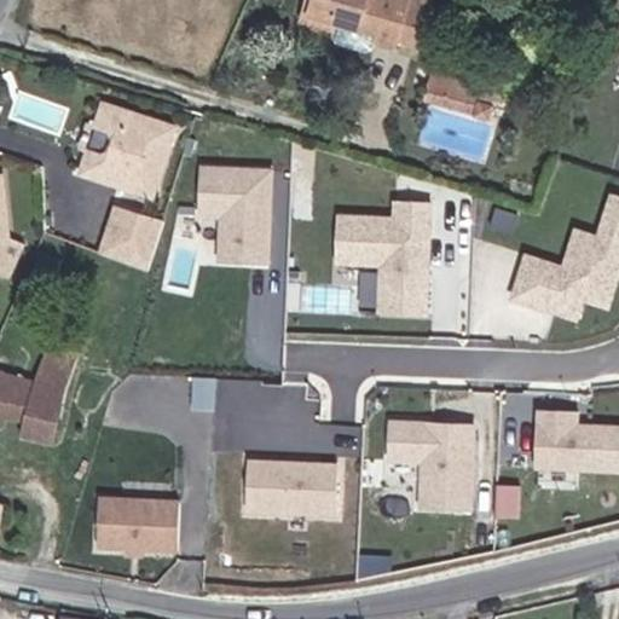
[(312,1),(308,0),(304,0),(296,27),(304,29),(312,1)]
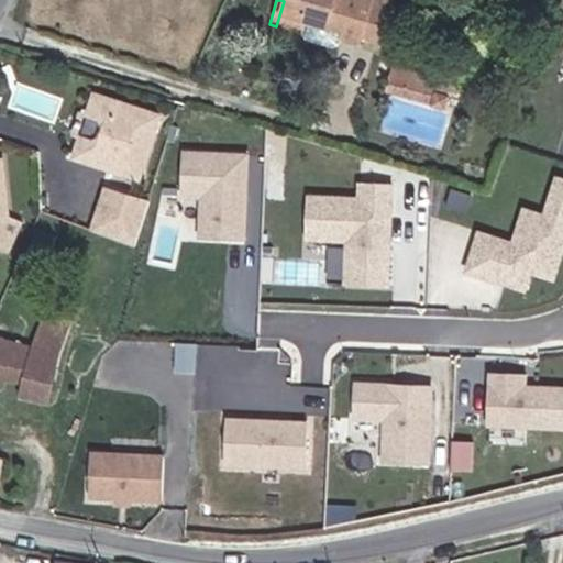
[(377,48),(390,6),(371,0),(280,0),(284,1),(276,26),(302,33),(300,37),(304,43),(333,52),(339,48),(340,45),(355,51),(359,42),(377,48)]
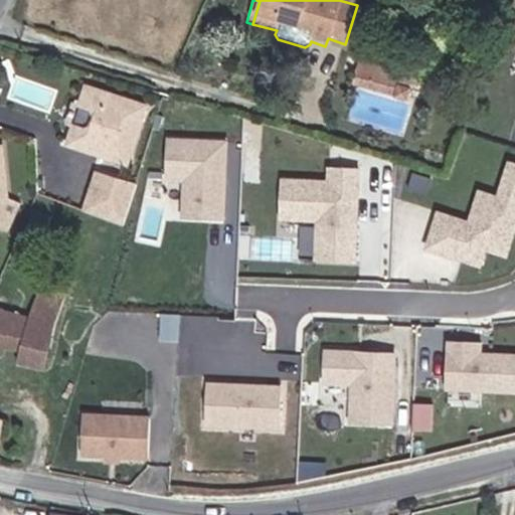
[(391,102),(395,87),(398,76),(358,63),(350,89),(391,102)]
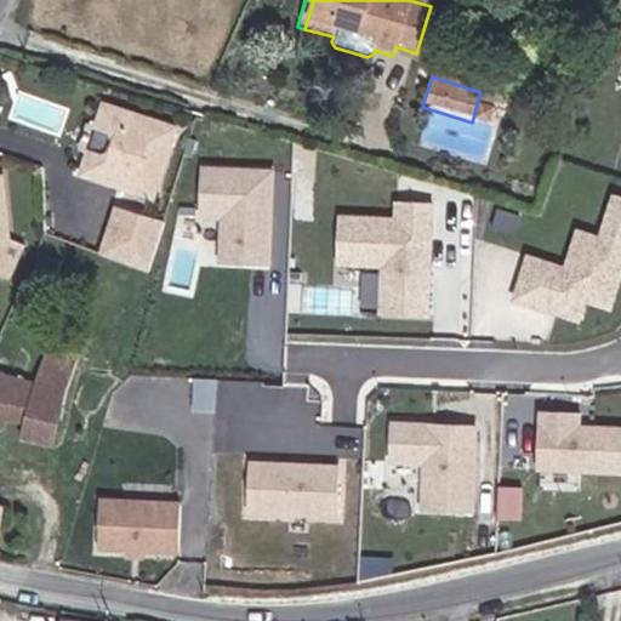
[(147,198),(169,126),(96,103),(87,130),(103,135),(97,154),(81,149),(74,175),(147,198)]
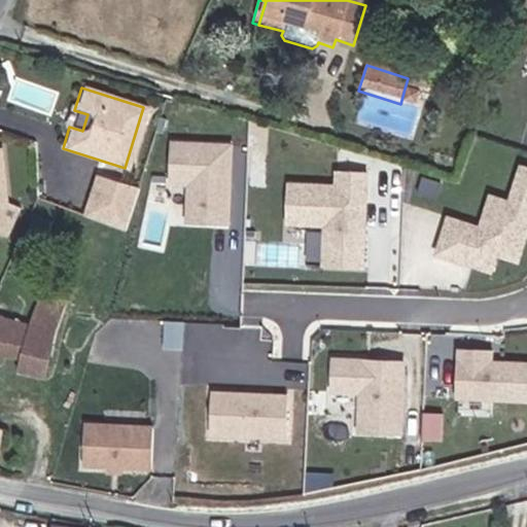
[(419,94),(405,89),(400,104),(415,109),(419,94)]
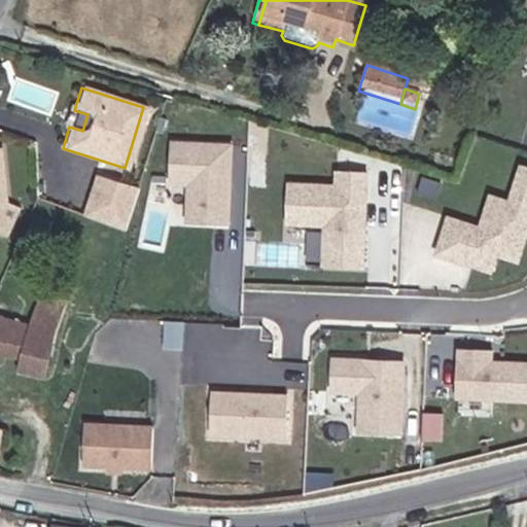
[(249,152),(171,151),(167,262),(242,264),(249,152)]
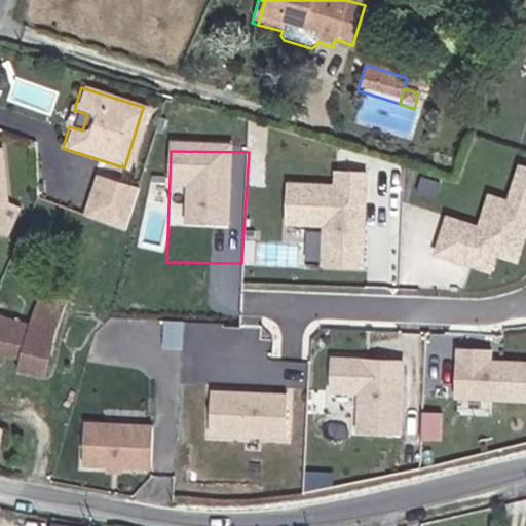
[(383,273),(371,166),(290,163),(284,263),(383,273)]
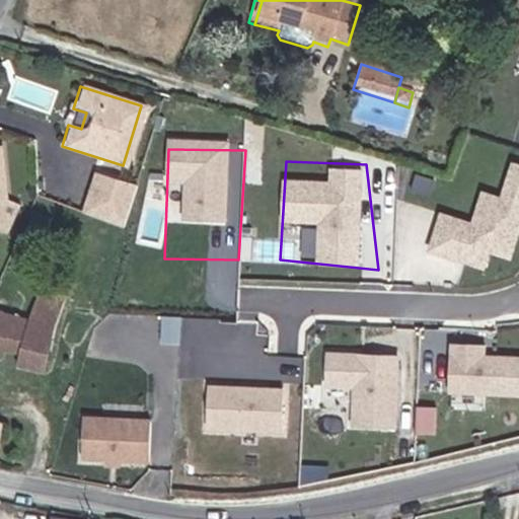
[(440,214),(428,254),(484,272),(489,254),(512,262),(518,239),(518,165),(510,163),(500,196),(479,190),(469,223),(440,214)]
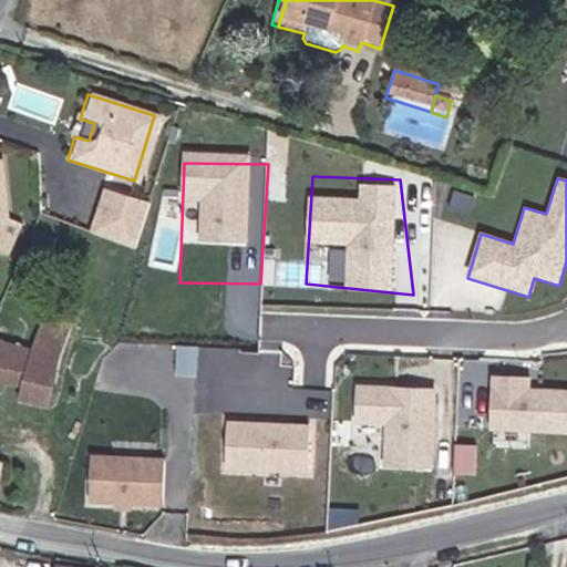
[(130,253),(143,207),(100,193),(86,234),(130,253)]
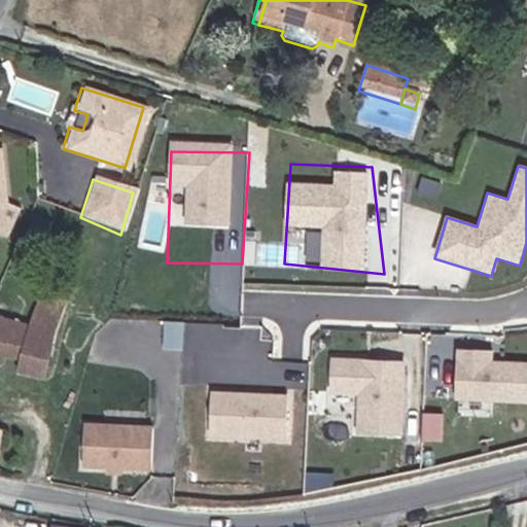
[(0,357),(15,359),(13,374),(40,379),(48,348),(43,346),(59,307),(37,299),(28,317),(24,341),(0,336),(0,357)]
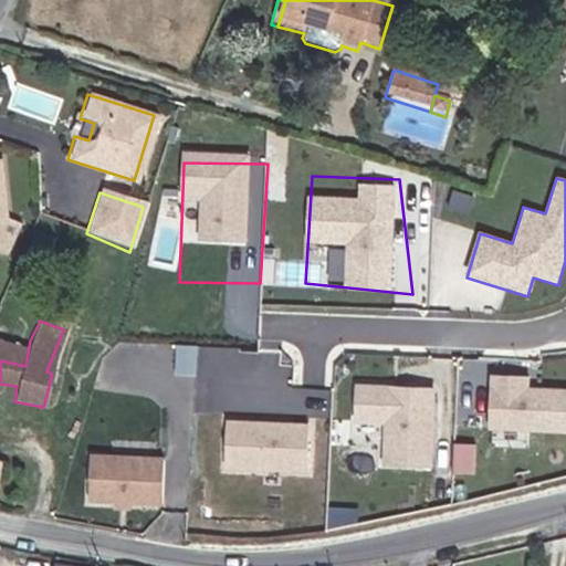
[(195,370),(197,345),(179,344),(178,369),(195,370)]
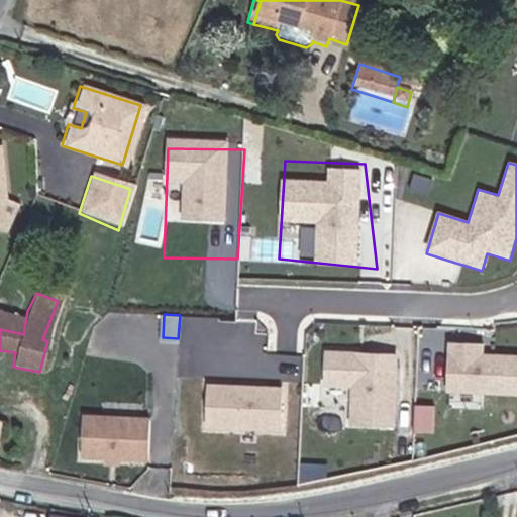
[(485,344),(444,343),(443,393),(516,395),(516,356),(484,356),(485,344)]
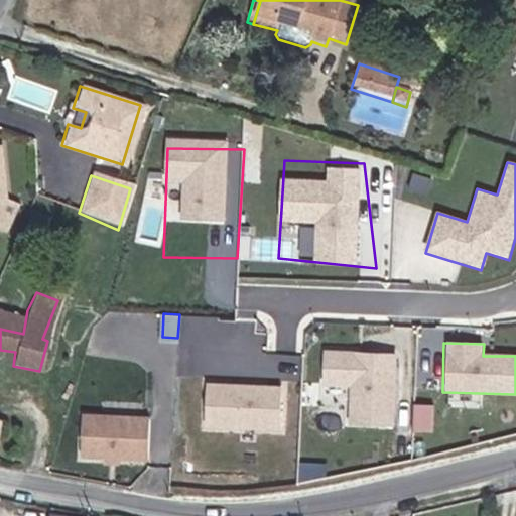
[(324,346),(321,383),(349,385),(347,430),(396,433),(401,350),(324,346)]
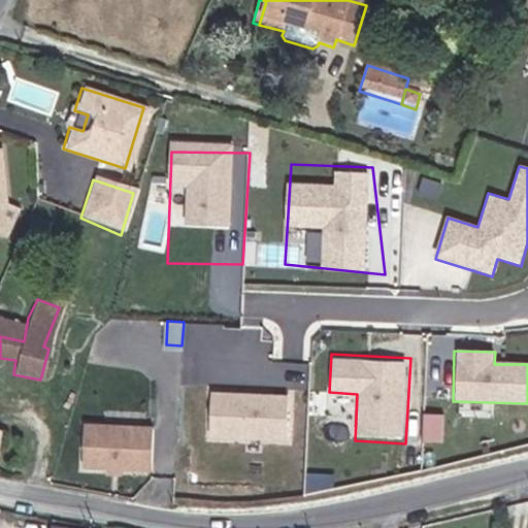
[(212,393),(209,438),(284,443),(287,398),(212,393)]
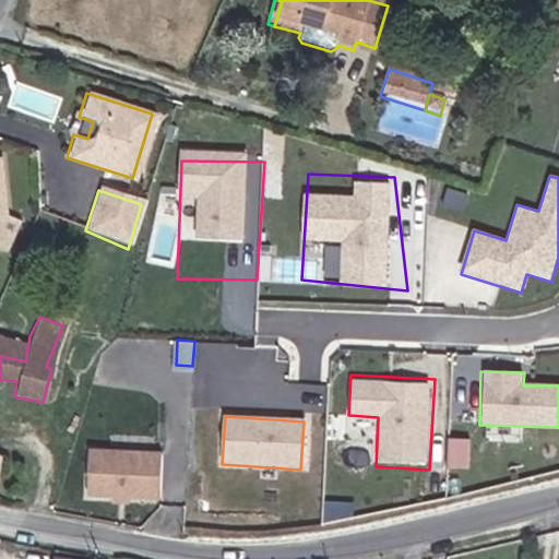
[(115,477),(117,465),(93,460),(86,500),(119,508),(123,479),(115,477)]
